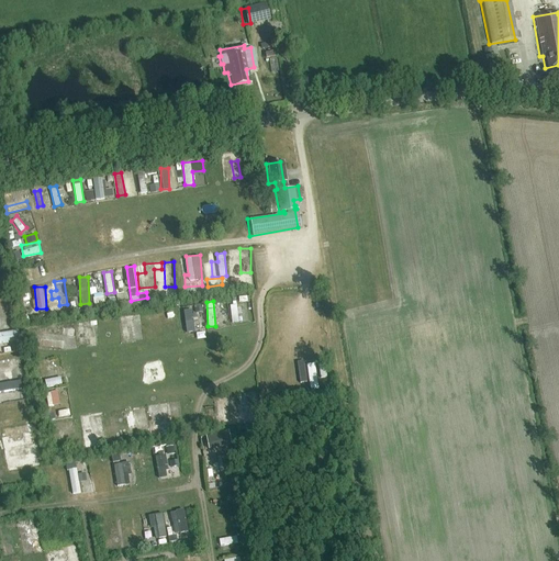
[(232,322),(238,321),(237,303),(230,304),(232,322)]
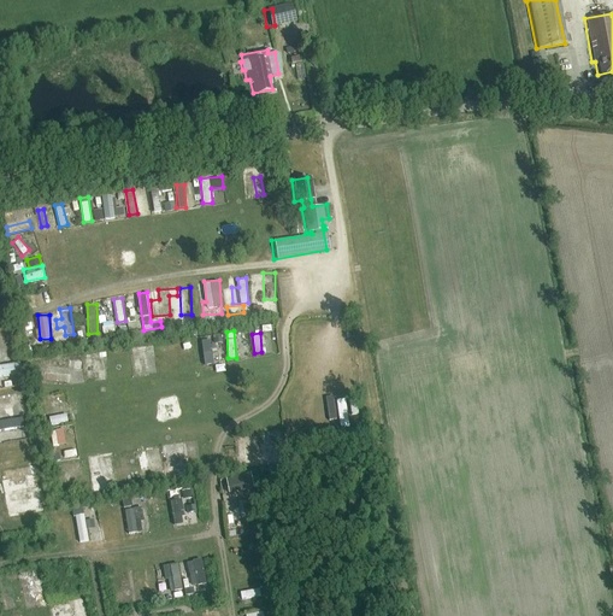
[(201,339),(205,364),(214,363),(212,338),(201,339)]
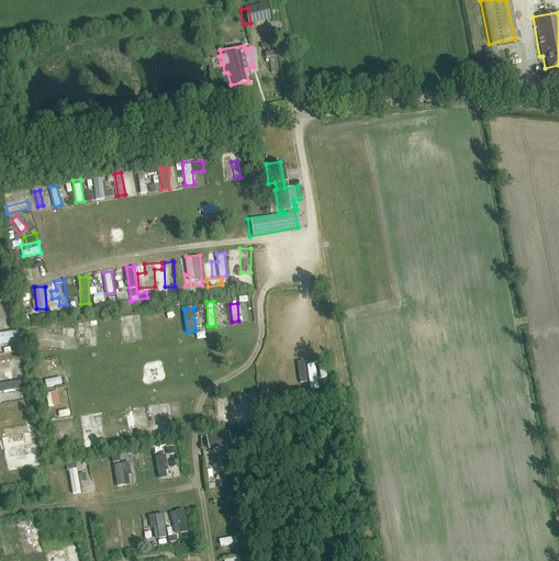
[(120,318),(122,340),(131,339),(130,335),(135,334),(133,317),(120,318)]
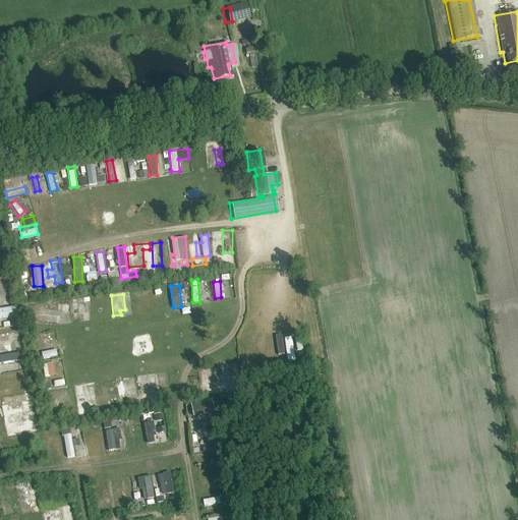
[(61,302),(61,313),(68,313),(69,302),(61,302)]
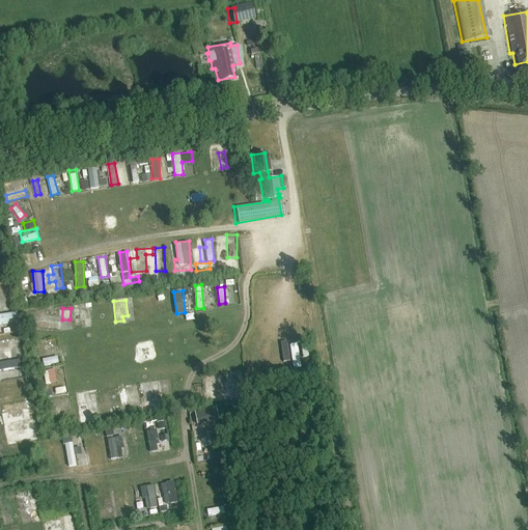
[(0,323),(19,323),(19,312),(0,312),(0,323)]
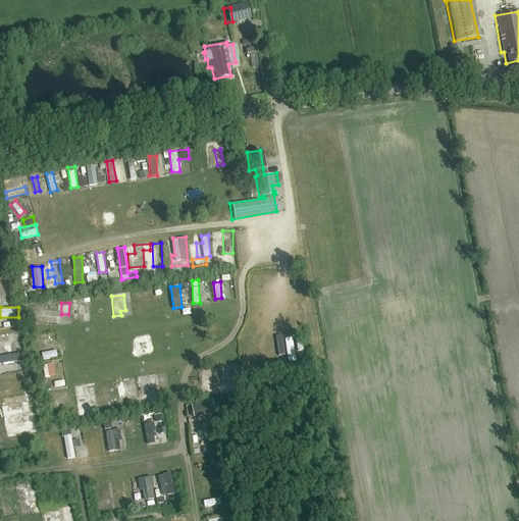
[(37,312),(37,320),(59,322),(60,314),(37,312)]
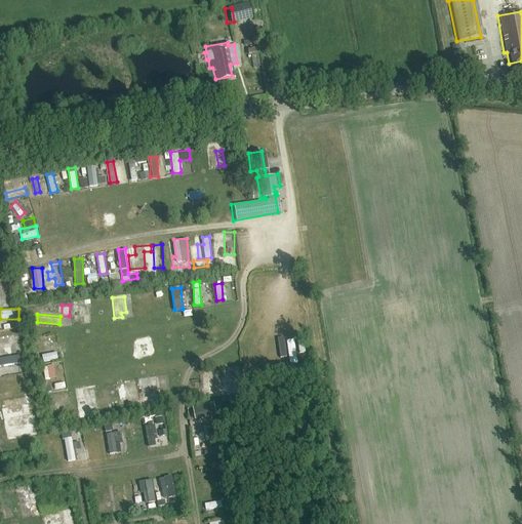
[(18,334),(0,336),(0,345),(19,343),(18,334)]
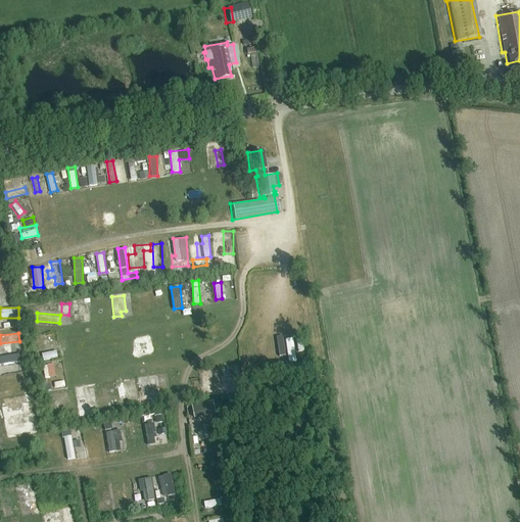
[(45,340),(39,342),(43,359),(50,357),(45,340)]
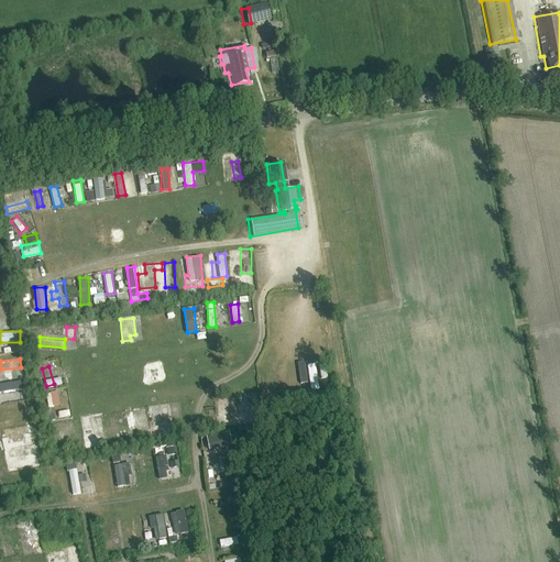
[(0,393),(22,389),(21,381),(0,384),(0,393)]
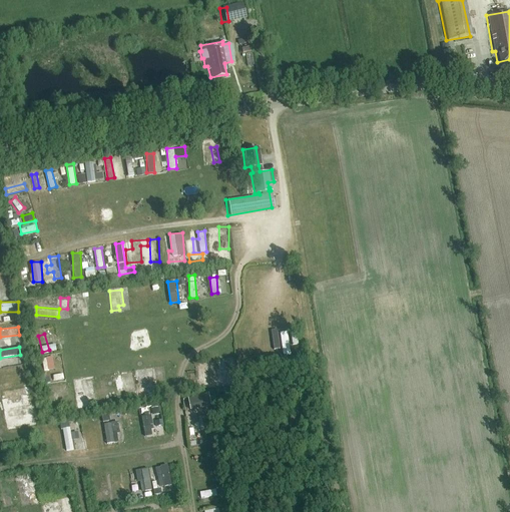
[(145,384),(154,384),(153,366),(144,367),(145,384)]
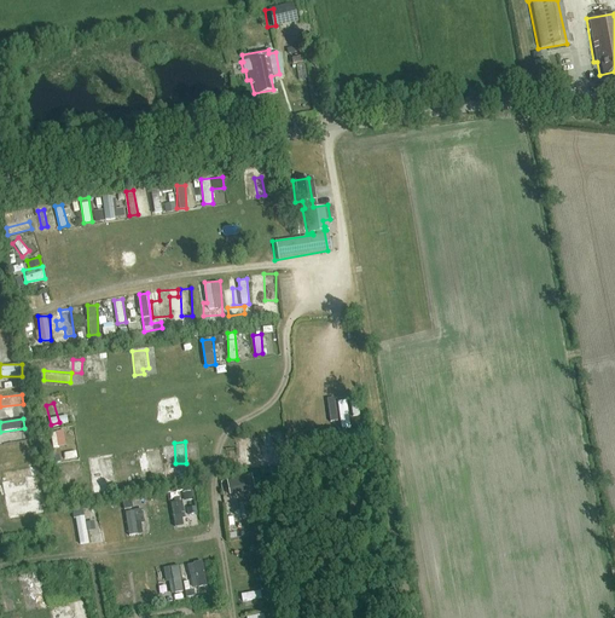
[(305,442),(290,444),(293,455),(306,452),(305,442)]
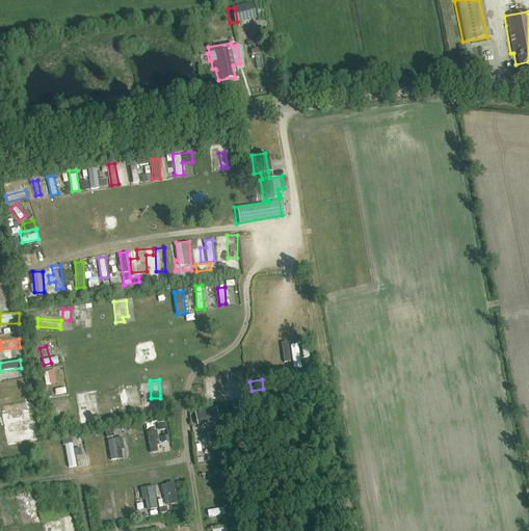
[(138,383),(130,385),(131,404),(139,404),(138,383)]
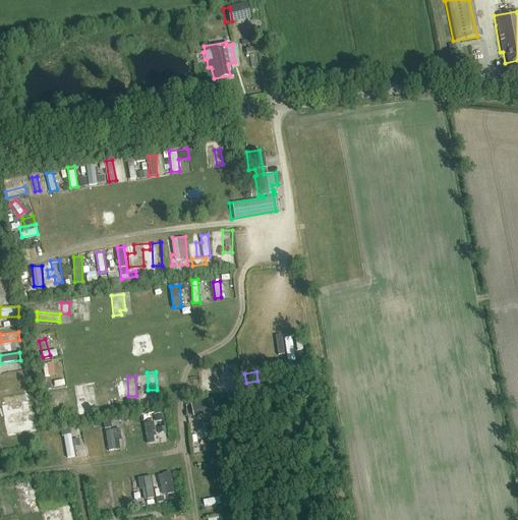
[(114,380),(106,380),(107,397),(115,397),(114,380)]
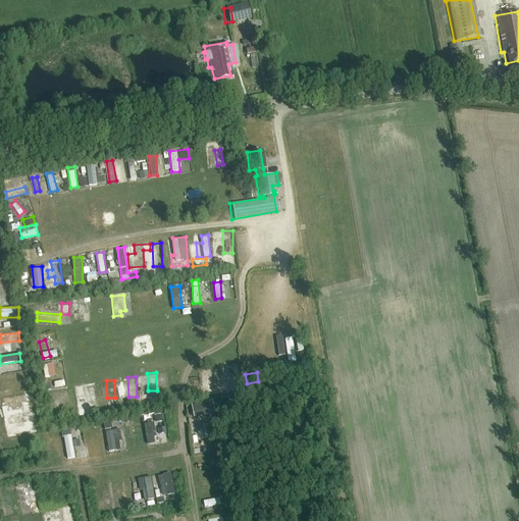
[(95,382),(87,383),(89,408),(97,407),(95,382)]
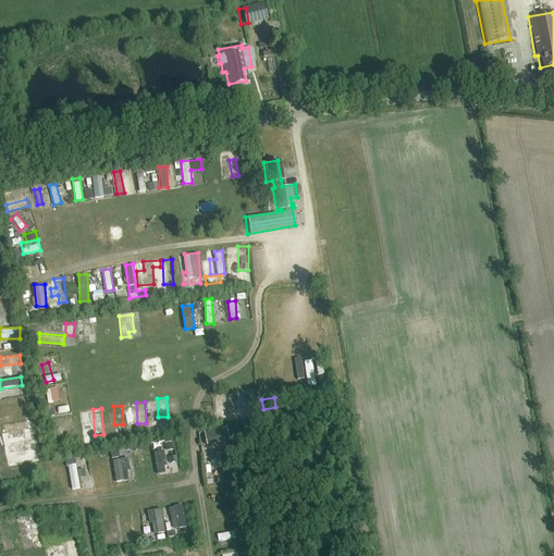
[(156,417),(146,418),(147,430),(156,429),(156,417)]
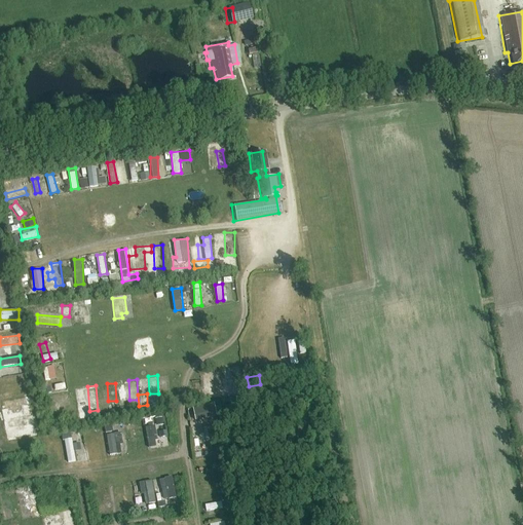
[(75,400),(77,410),(85,408),(83,398),(75,400)]
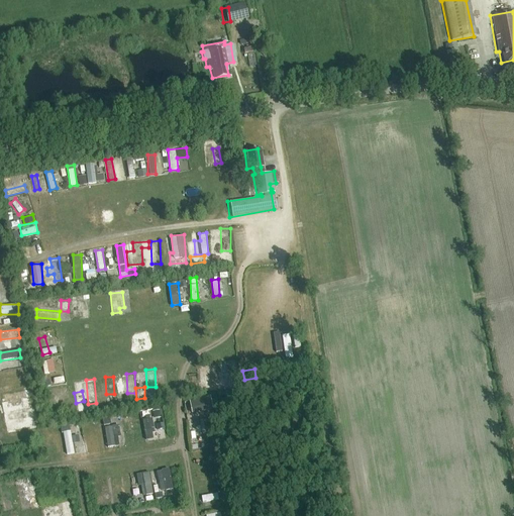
[(209,410),(207,396),(186,400),(189,414),(209,410)]
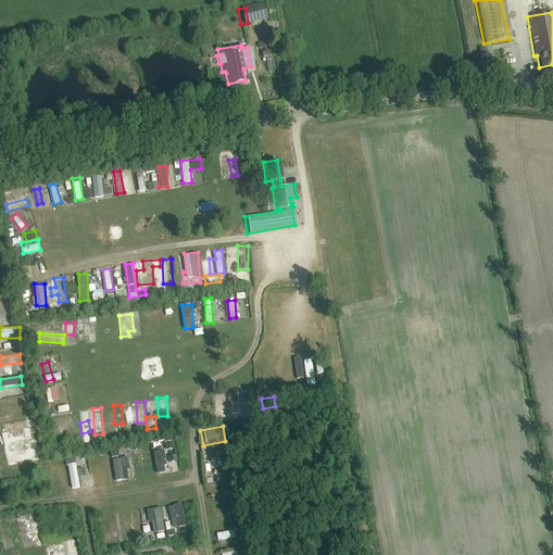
[(19,450),(20,452),(37,449),(35,439),(4,443),(8,462),(15,461),(13,451),(19,450)]
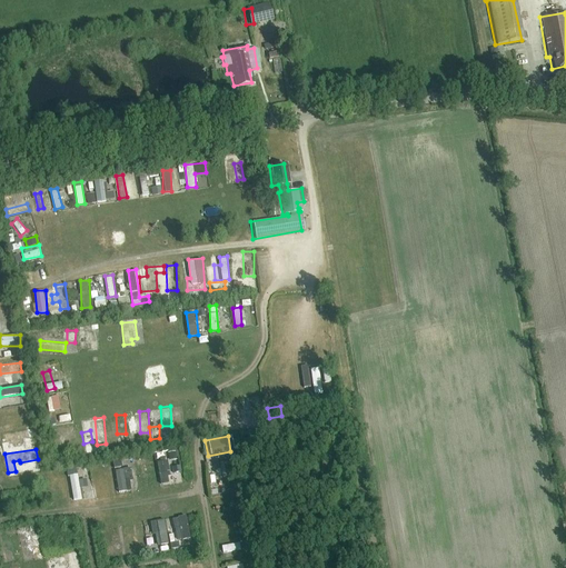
[(113,469),(121,468),(120,458),(112,458),(113,469)]
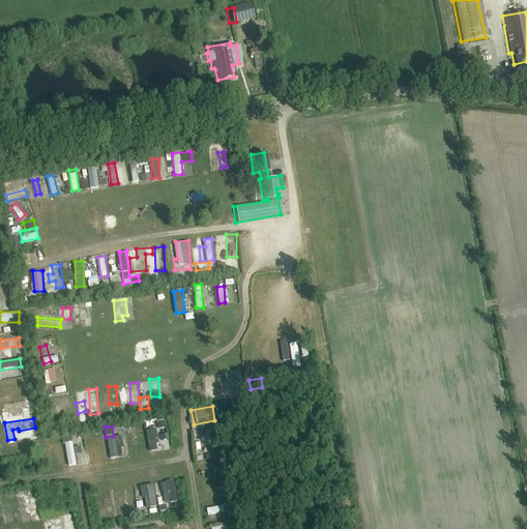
[(155,428),(144,430),(148,450),(159,448),(155,428)]
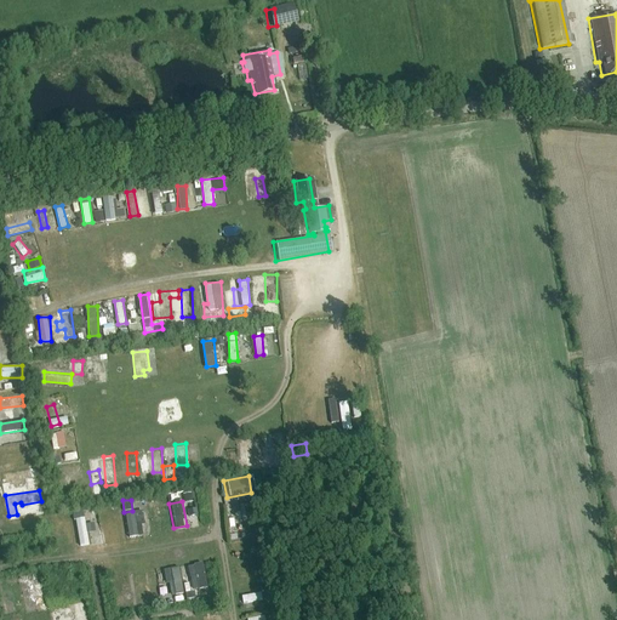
[(236,506),(239,521),(247,519),(245,505),(236,506)]
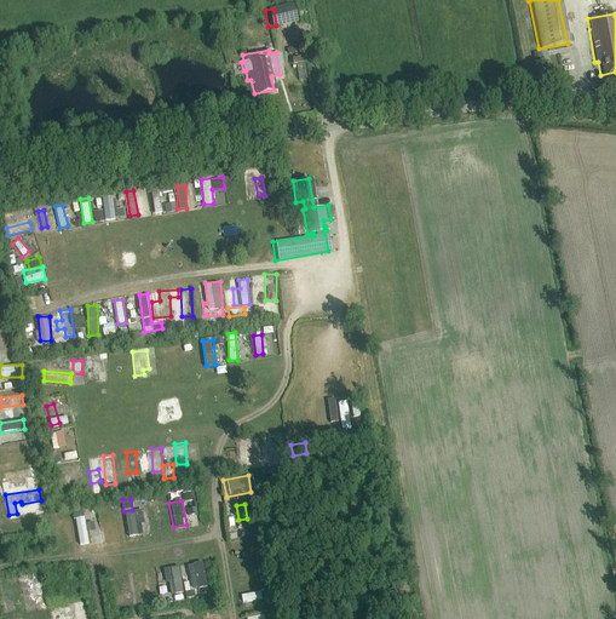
[(143,509),(124,511),(127,536),(143,533),(142,522),(145,522),(143,509)]
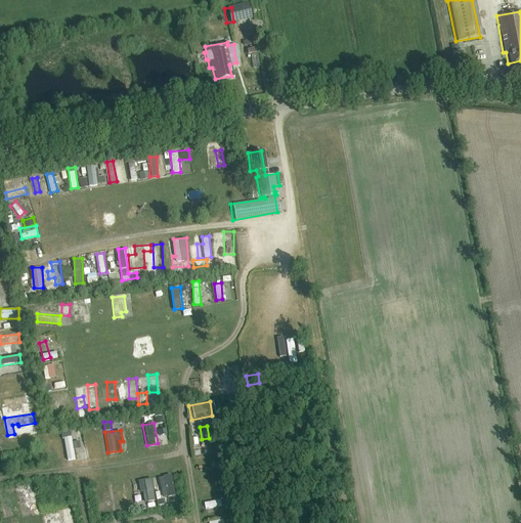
[(72,435),(63,437),(68,460),(77,459),(72,435)]
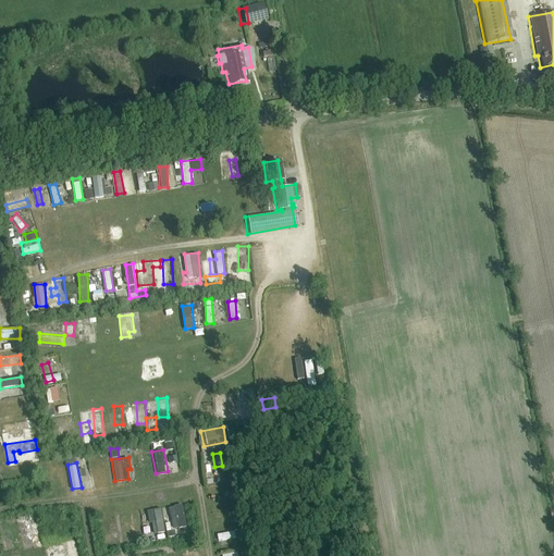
[(175,534),(188,532),(184,504),(171,506),(175,534)]
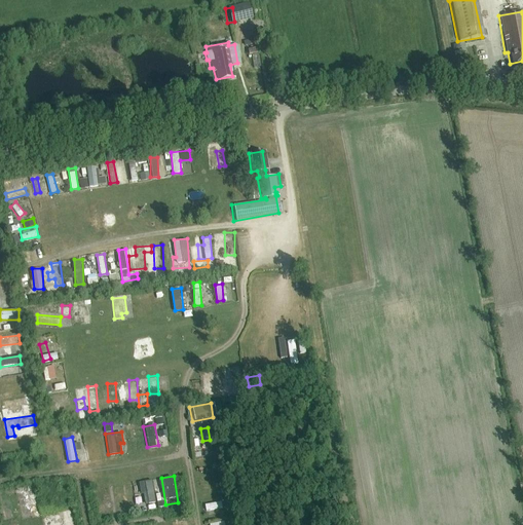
[(140,481),(142,493),(144,493),(146,502),(156,501),(153,479),(140,481)]
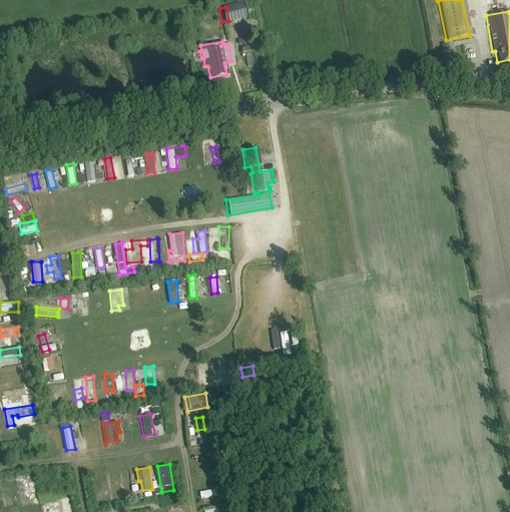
[(18,480),(19,499),(27,498),(26,480),(18,480)]
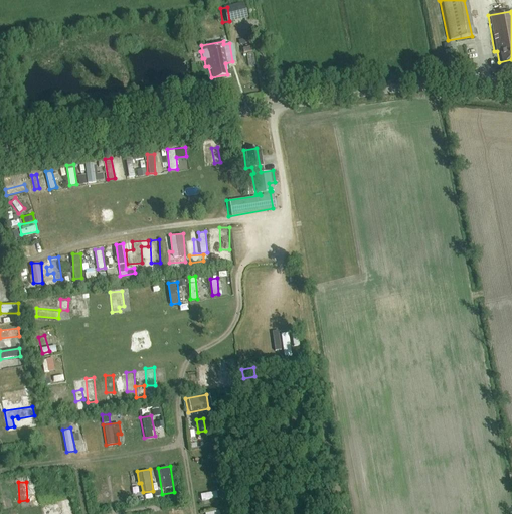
[(0,495),(2,508),(15,506),(12,487),(0,489),(0,495)]
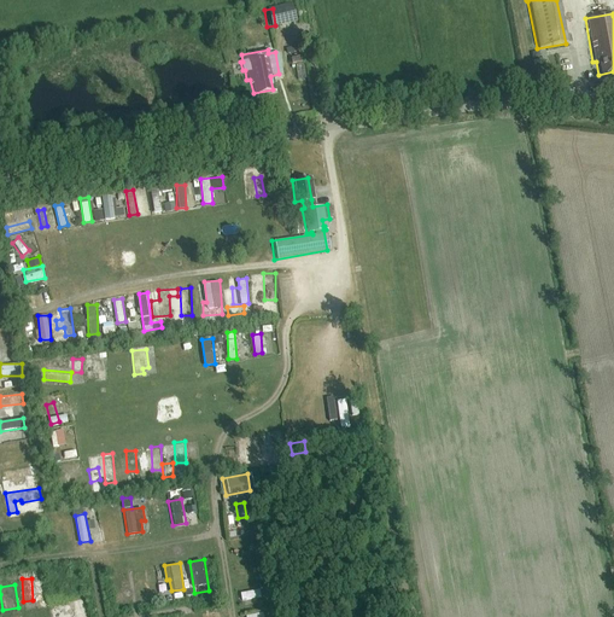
[(51,616),(58,616),(70,615),(69,609),(82,606),(81,599),(50,605),(51,616)]
